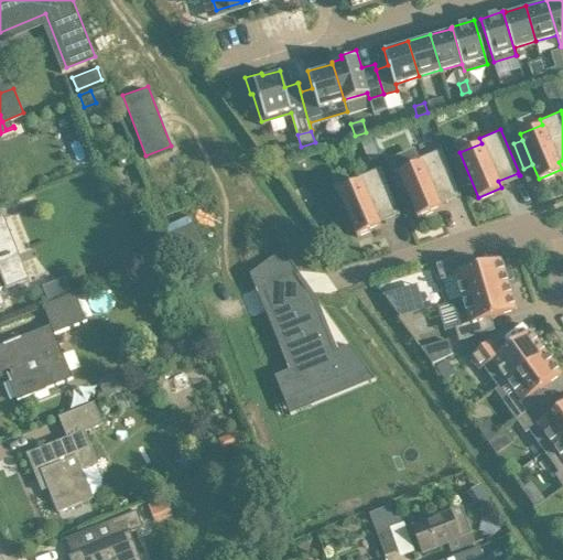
[(375,141),(366,144),(370,154),(379,151),(375,141)]
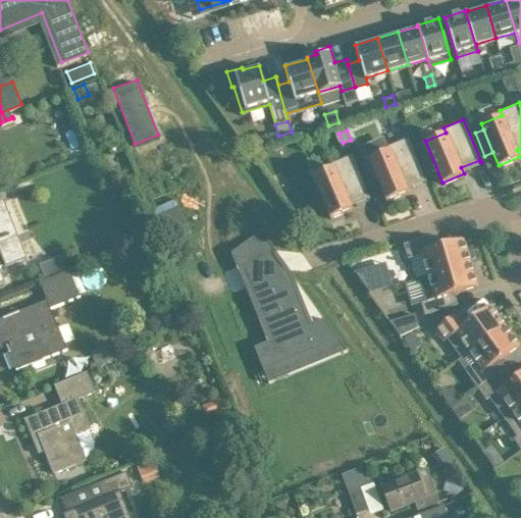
[(424,179),(425,178),(407,136),(387,144),(389,149),(369,158),(386,199),(408,190),(406,184),(423,176),(424,179)]
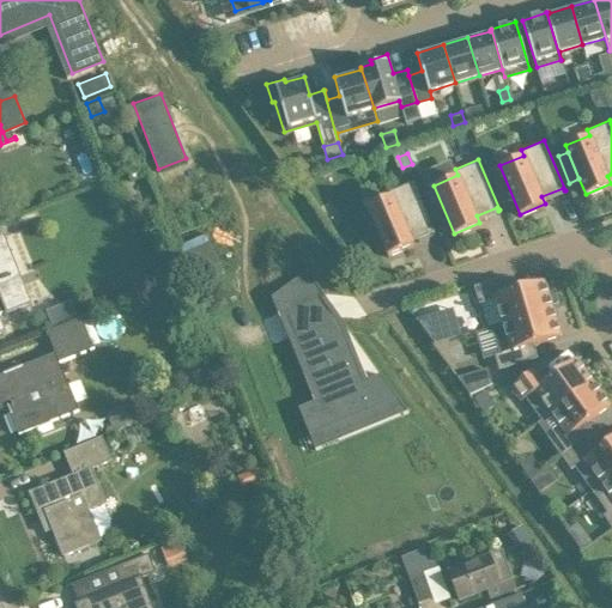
[(127,169),(131,178),(146,172),(141,163),(127,169)]
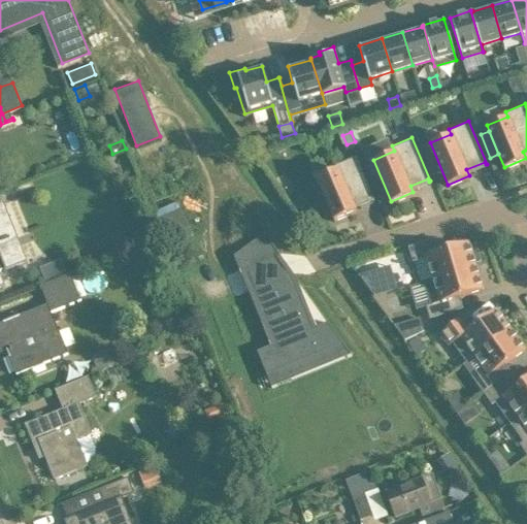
[(372,198),(373,198),(355,155),(335,163),(337,168),(317,176),(334,219),(356,209),(353,203),(371,196),(372,198)]
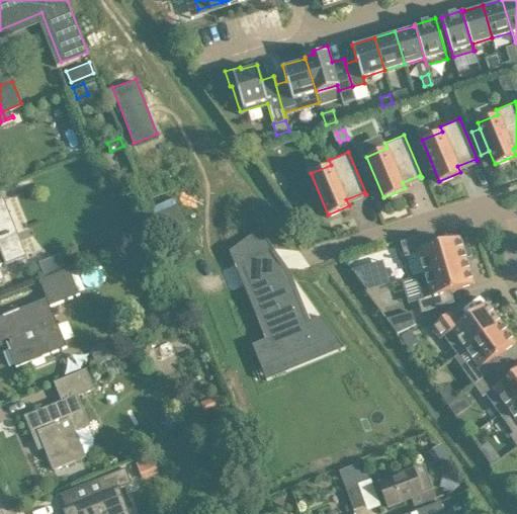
[(0,278),(5,277),(4,275),(3,276),(0,268),(0,262),(5,260),(6,261),(5,262),(5,263),(26,255),(26,253),(25,253),(2,197),(3,196),(3,195),(0,196),(0,278)]
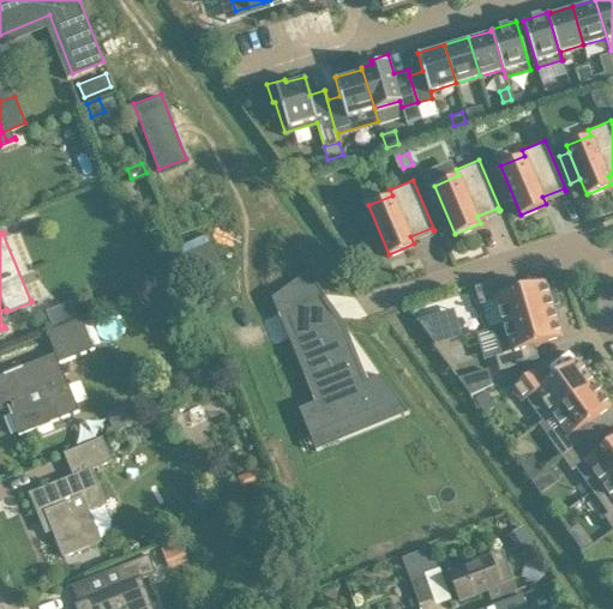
[(307,269),(271,295),(277,311),(324,291),(307,269)]
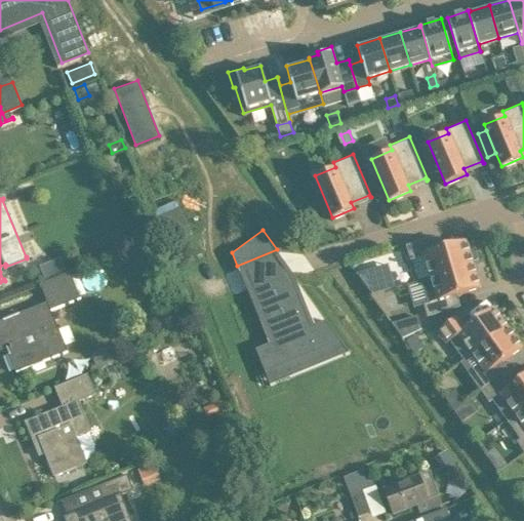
[(417,278),(419,277),(430,274),(430,275),(473,262),(472,259),(477,258),(472,242),(467,244),(466,239),(434,248),(430,236),(405,243),(410,258),(411,257),(417,278)]
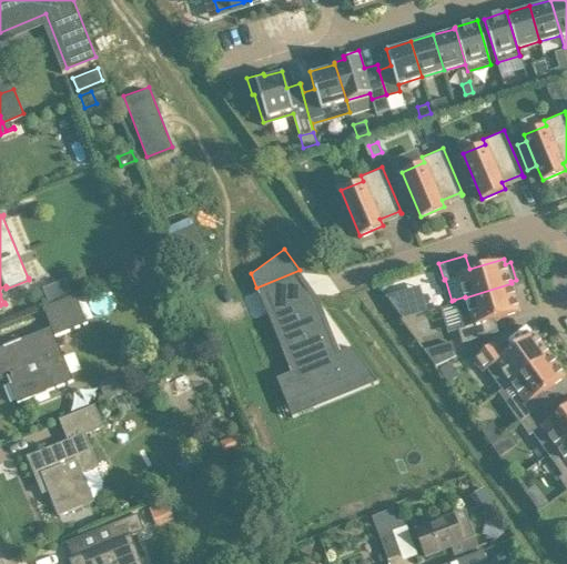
[(465,296),(454,300),(462,325),(458,326),(462,341),(488,332),(485,320),(519,309),(512,283),(465,298),(465,296)]
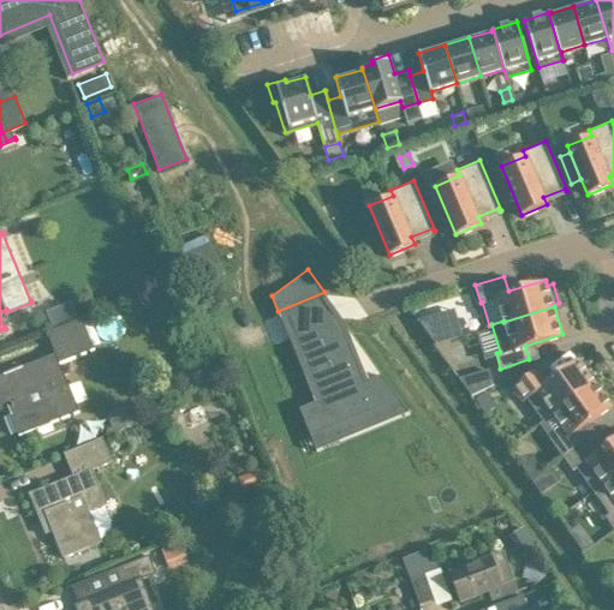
[(70,387),(60,362),(93,347),(91,342),(99,340),(89,315),(47,330),(54,351),(0,372),(0,407),(7,405),(18,432),(79,408),(70,387)]
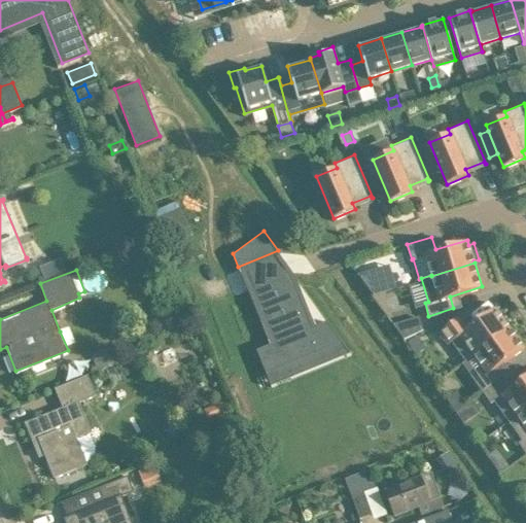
[(326,319),(310,326),(287,271),(252,285),(275,341),(255,348),(265,371),(342,340),(326,319)]
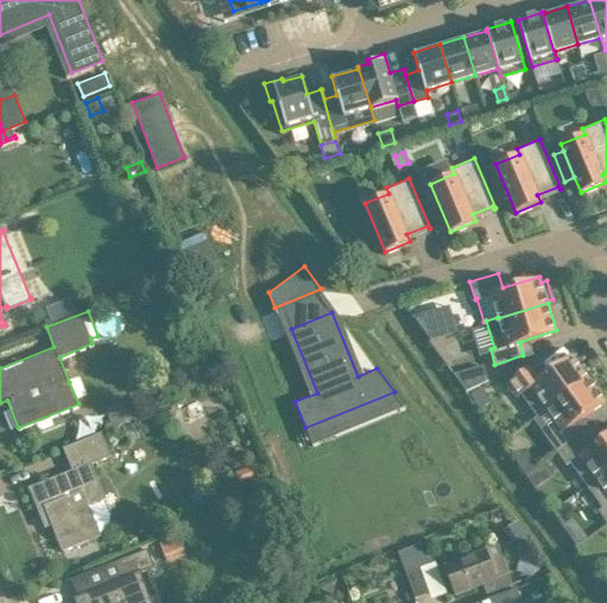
[(537,414),(547,407),(545,407),(588,376),(571,354),(541,376),(531,363),(506,381),(516,395),(520,392),(537,414)]
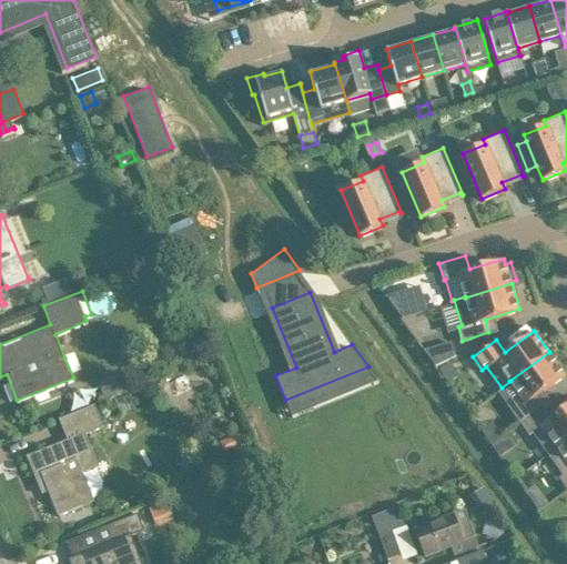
[(423,348),(435,364),(456,353),(451,339),(423,348)]
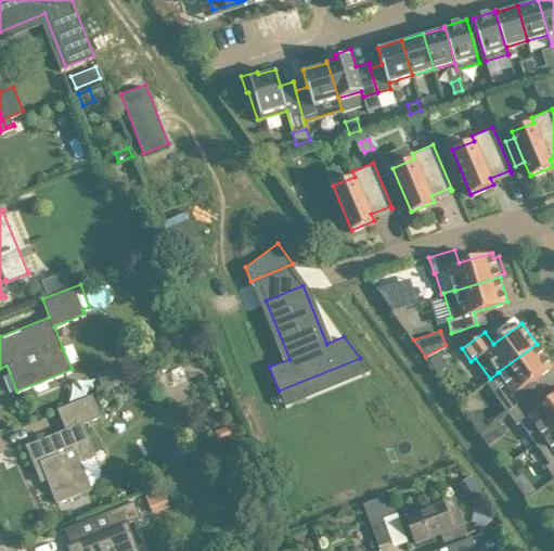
[(509,412),(530,396),(523,385),(552,366),(537,344),(498,372),(499,372),(505,383),(493,391),(509,412)]
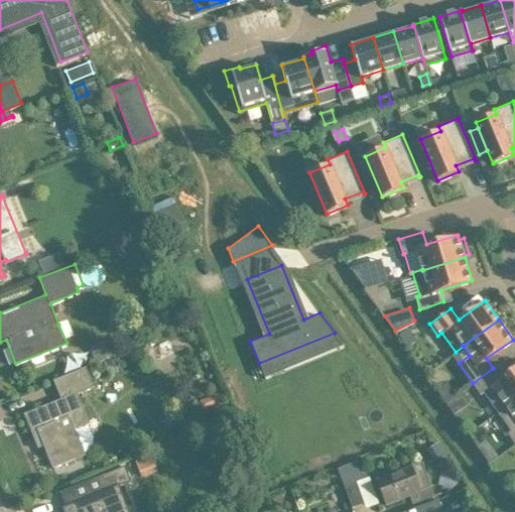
[(404,344),(414,340),(409,328),(398,332),(404,344)]
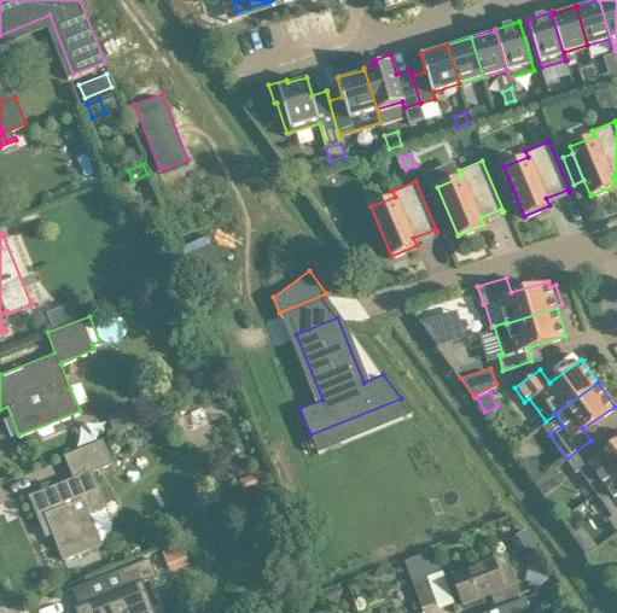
[(182,427),(208,420),(203,401),(176,408),(182,427)]
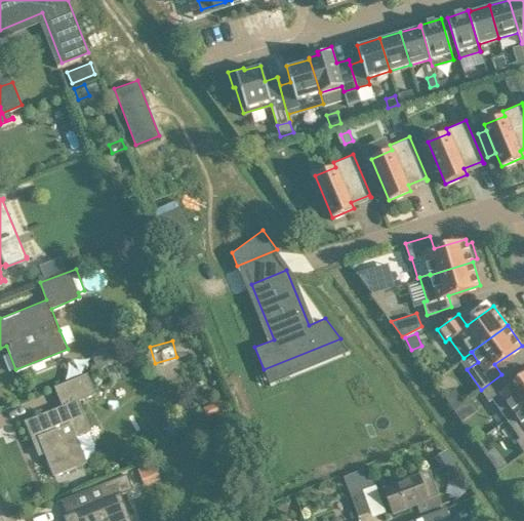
[(96,367),(118,359),(111,342),(89,350),(96,367)]
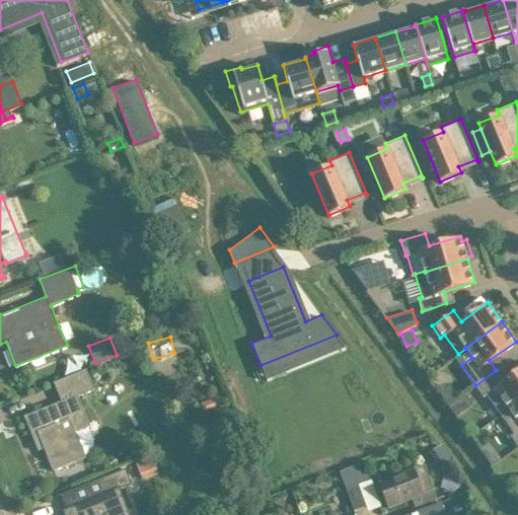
[(85,454),(74,429),(89,423),(76,393),(93,387),(86,369),(55,382),(62,398),(24,414),(32,433),(37,431),(53,468),(85,454)]
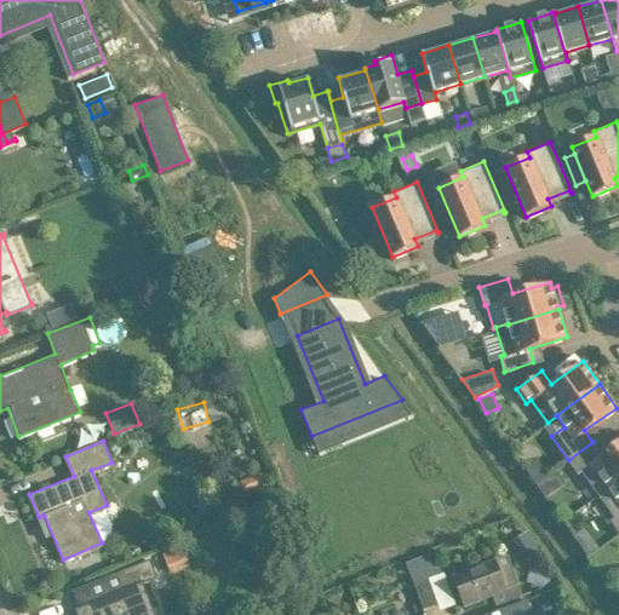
[(580,470),(597,493),(618,477),(618,441),(601,454),(592,442),(568,460),(577,472),(580,470)]
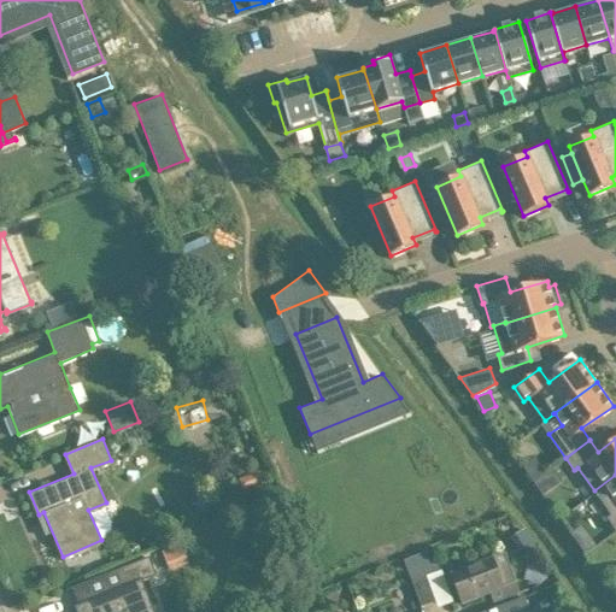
[(268,477),(264,466),(244,475),(248,484),(268,477)]
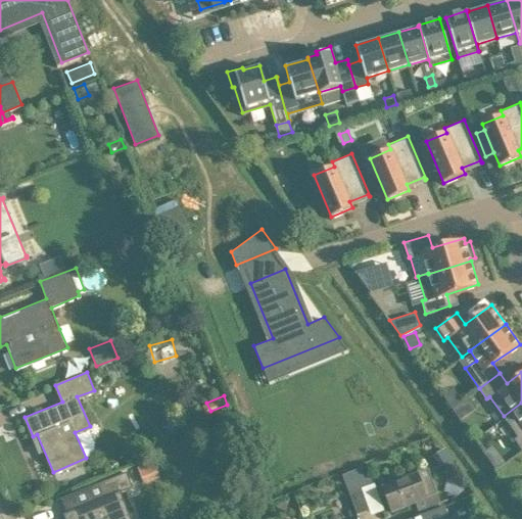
[(521,403),(504,416),(518,435),(514,437),(521,449),(521,447),(521,403)]
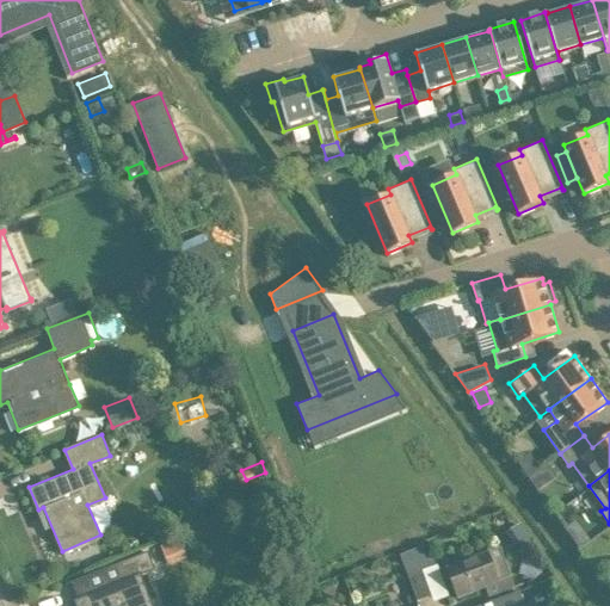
[(581,527),(570,536),(572,539),(577,545),(587,537),(581,527)]
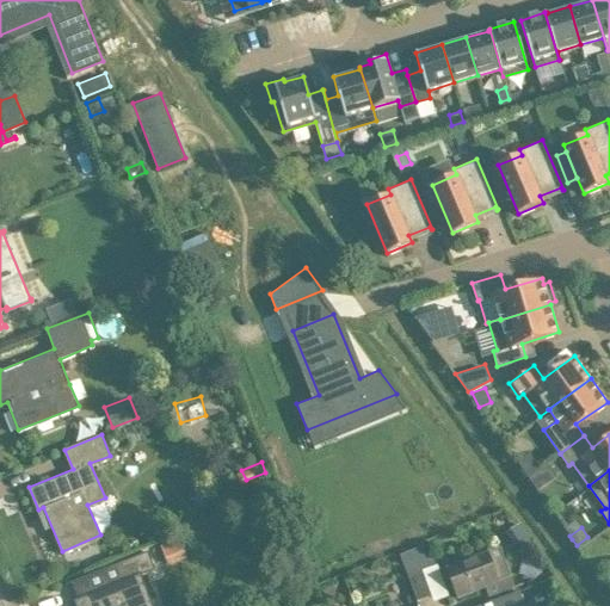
[(160,543),(165,555),(184,548),(179,536),(176,536),(174,533),(161,538),(162,542),(160,543)]
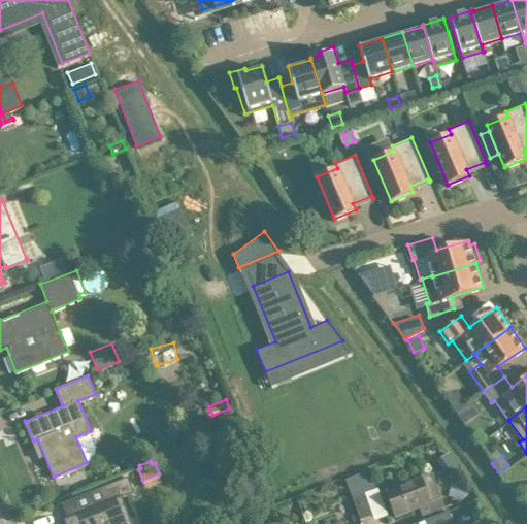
[(431,471),(403,482),(385,489),(394,514),(418,504),(421,513),(443,504),(431,471)]
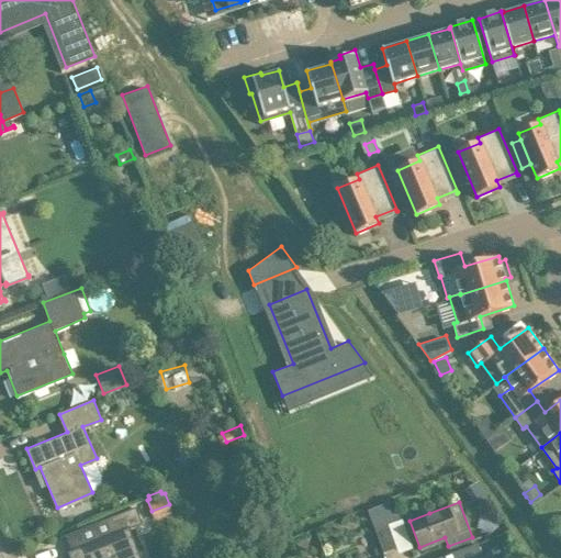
[(111,533),(88,543),(67,551),(69,557),(142,557),(128,526),(142,521),(134,503),(104,516),(111,533)]
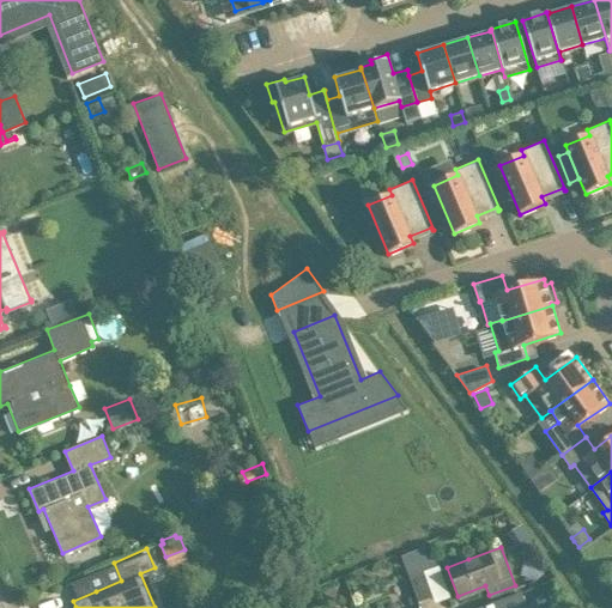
[(410,578),(418,601),(432,595),(422,567),(407,573),(410,578)]
